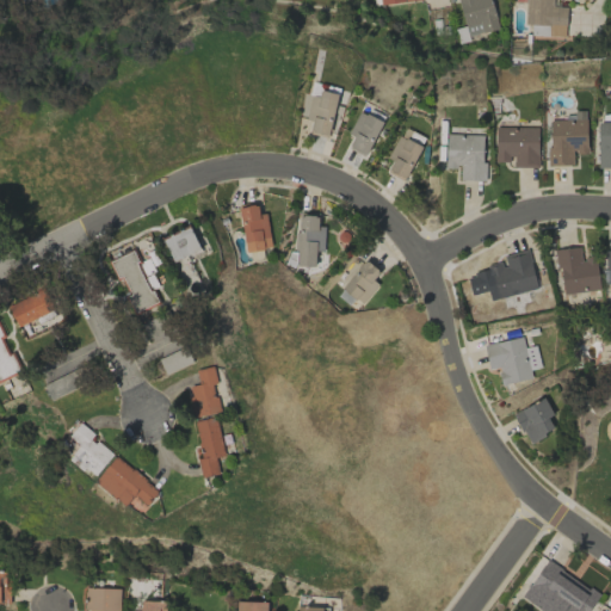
[(498,29),(491,0),(457,0),(467,37),(498,29)]
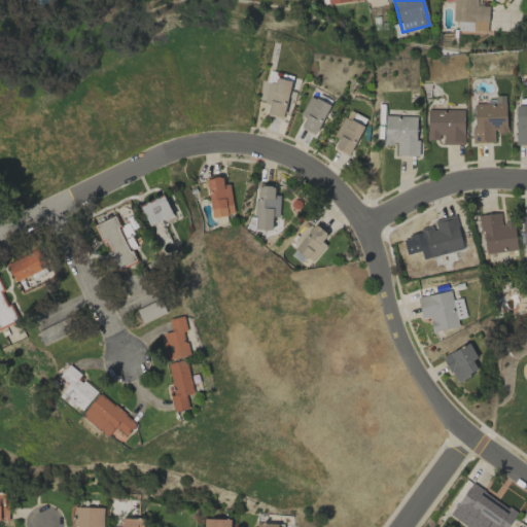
[(477,0),(453,0),(453,22),(472,22),(471,31),(487,31),(488,5),(477,5),(477,0)]
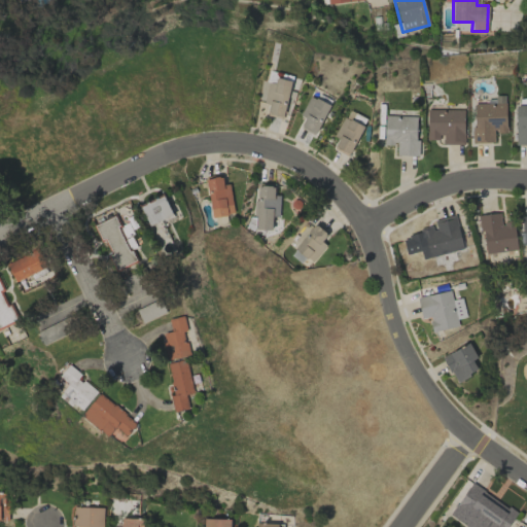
[(274,83),(269,81),(262,104),(269,105),(267,113),(282,117),(291,81),(276,77),(274,83)]
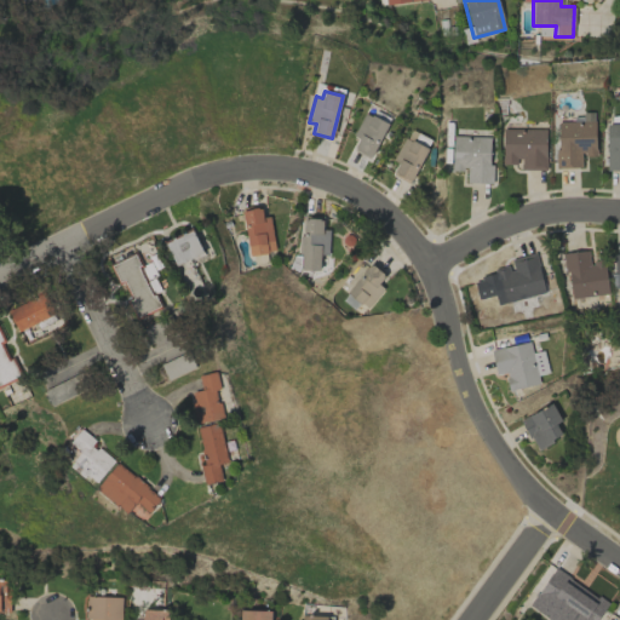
[(369,159),(388,125),(365,112),(352,136),(359,139),(352,149),(369,159)]
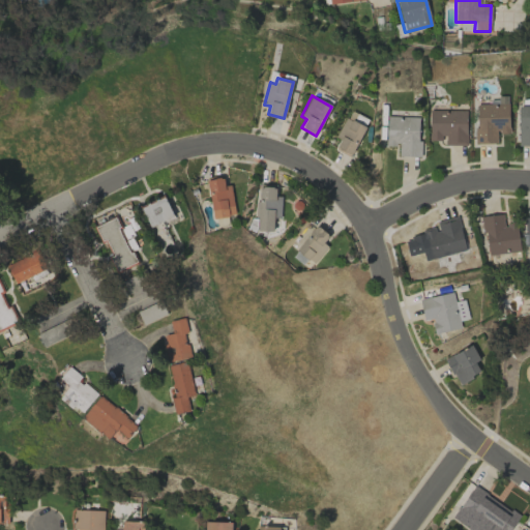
[(508,102),(475,104),(476,144),(497,143),(496,133),(509,133),(508,102)]
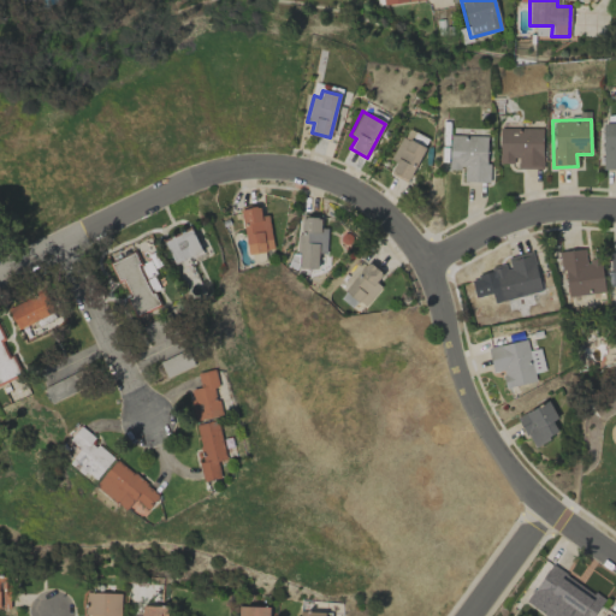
[(603,170),(615,169),(615,124),(602,124),(603,170)]
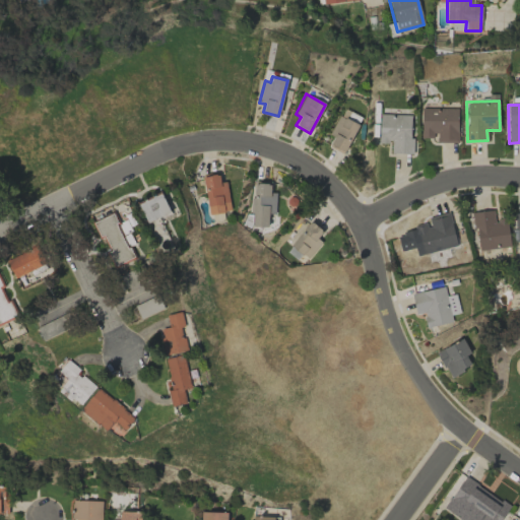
[(457,142),(458,108),(420,108),(420,137),(436,138),(436,142),(457,142)]
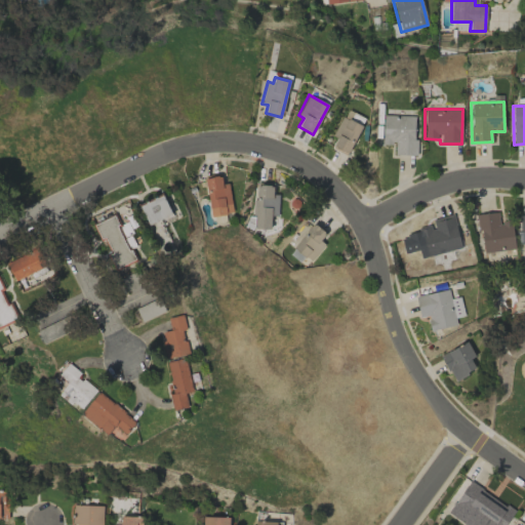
[(346,117),(362,123),(364,117),(348,111),(346,117)]
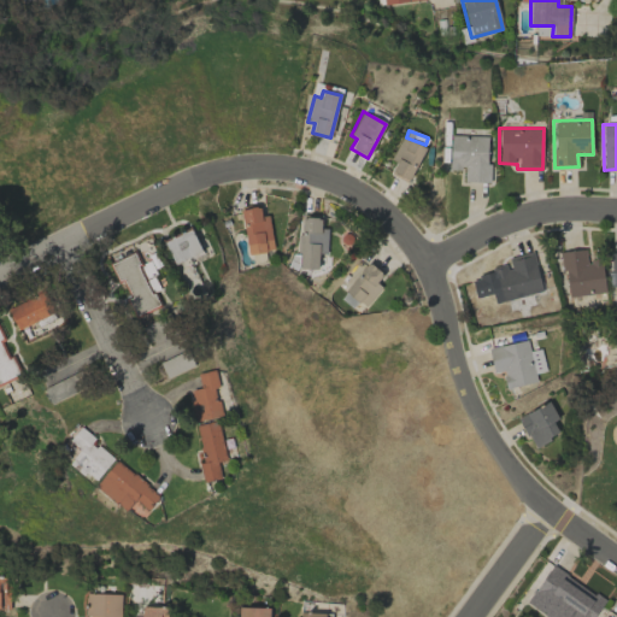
[(489,136),(450,135),(448,169),(463,170),(463,181),(488,182),(489,136)]
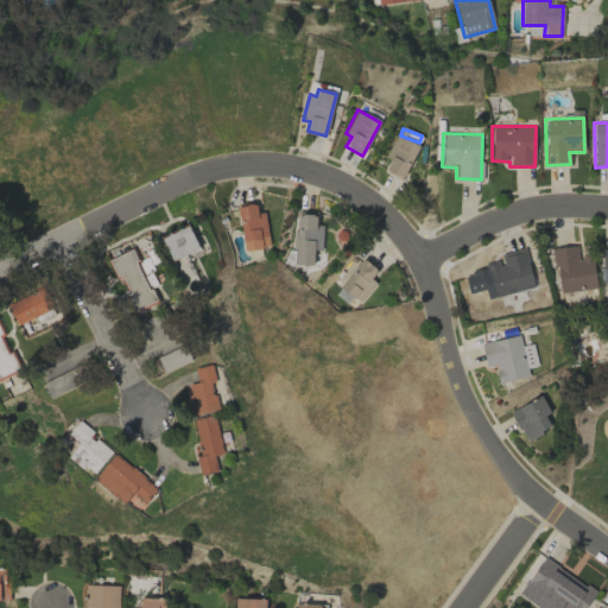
[(390,159),(385,171),(405,178),(418,144),(394,135),(385,157),(390,159)]
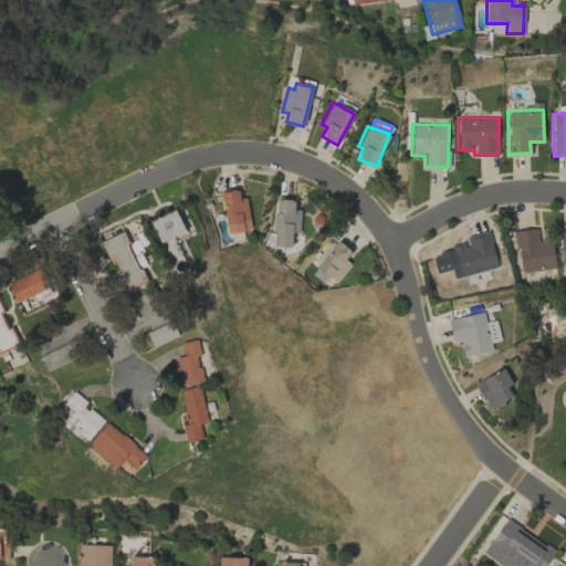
[(249,230),(244,189),(222,191),(227,233),(249,230)]
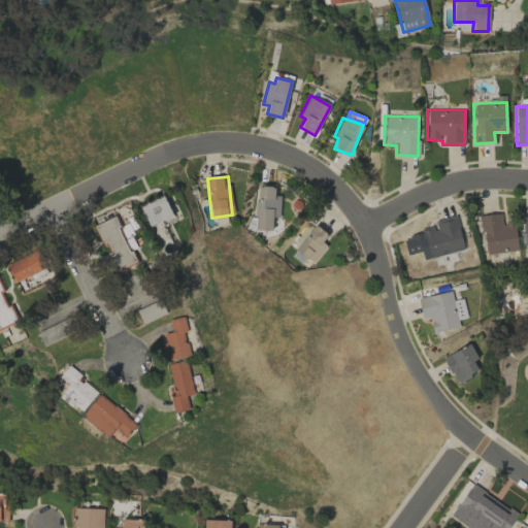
[(279,218),(279,195),(274,195),(274,187),(257,186),(256,230),(272,231),(272,217),(279,218)]
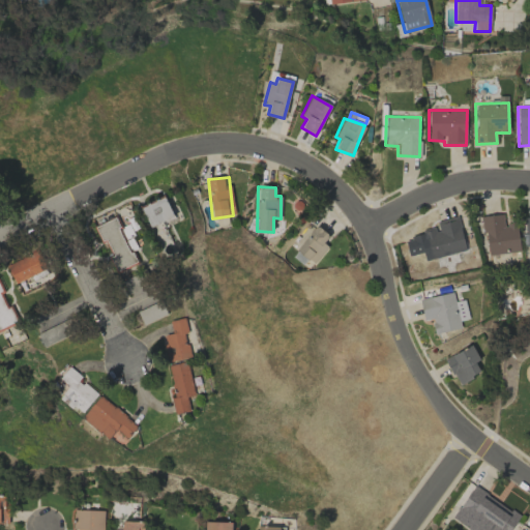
[(173,219),(167,198),(142,205),(148,227),(173,219)]
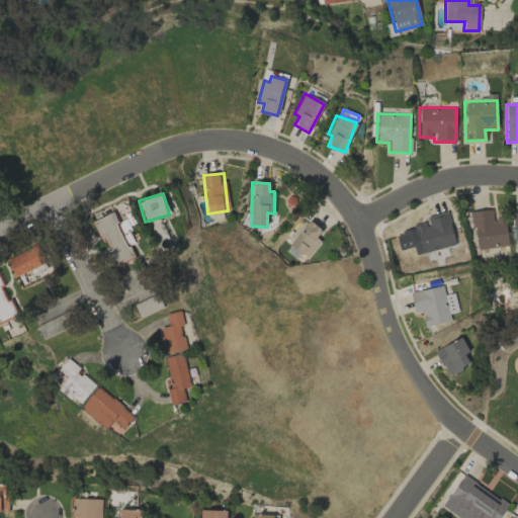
[(508,246),(505,220),(492,221),(491,209),(471,210),(476,249),(508,246)]
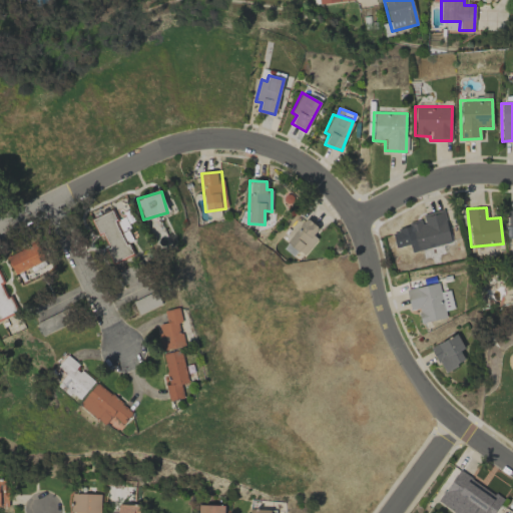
[(412,251),(451,242),(443,209),(421,214),(423,221),(392,228),(396,247),(410,244),(412,251)]
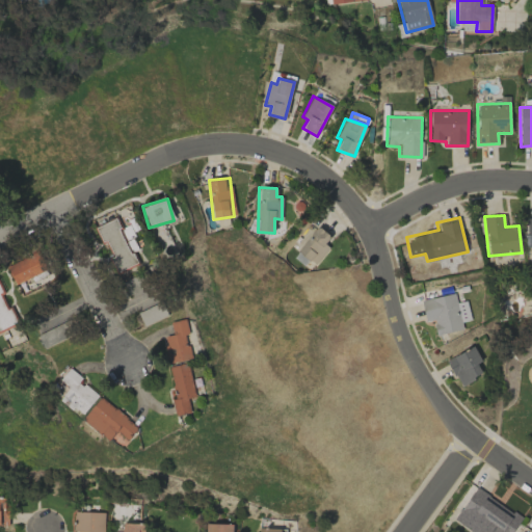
[(97,225),(116,272),(137,264),(132,251),(138,249),(129,225),(121,229),(115,218),(97,225)]
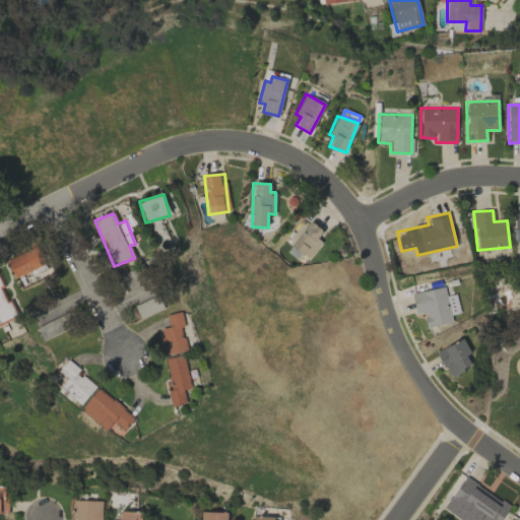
[(325,234),(304,217),(285,242),(307,258),(325,234)]
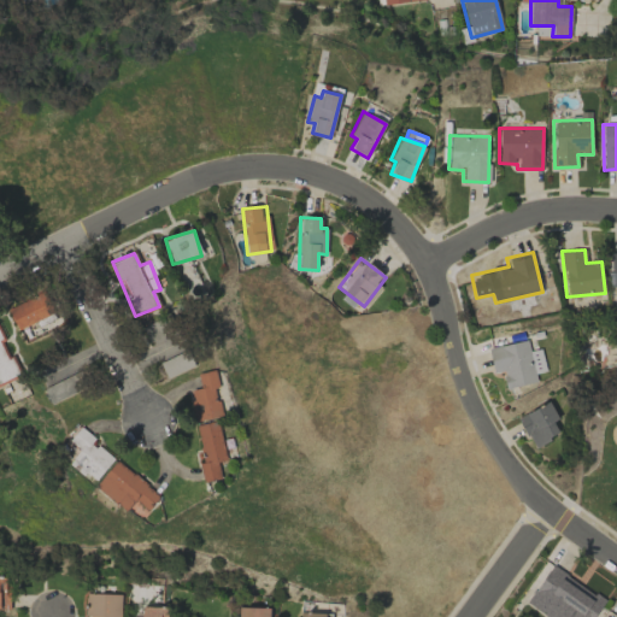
[(16,328),(53,315),(46,293),(7,305),(16,328)]
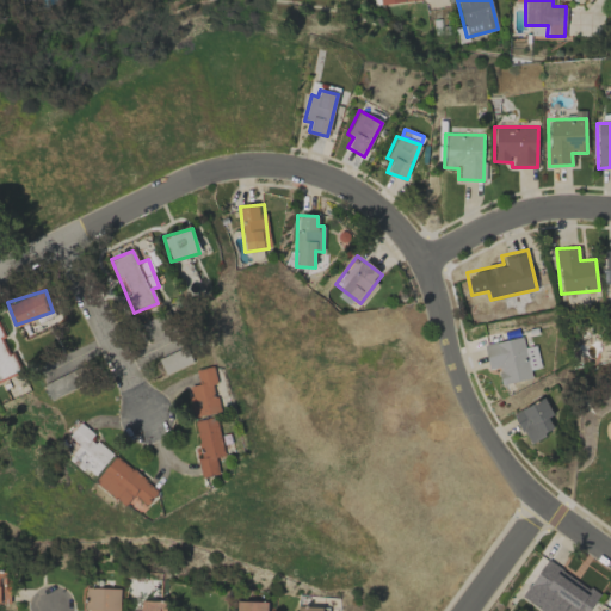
[(0,380),(18,372),(0,327),(0,380)]
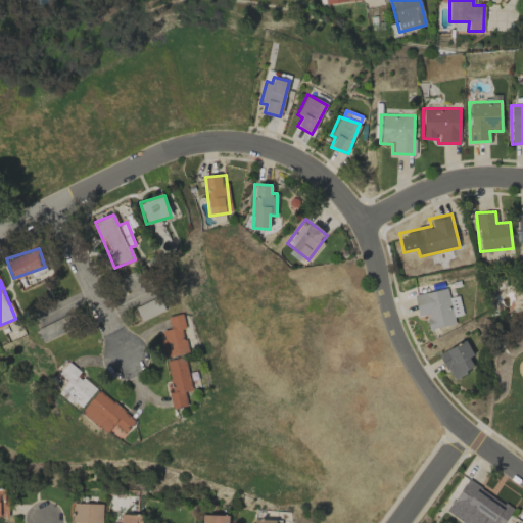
[(458,295),(448,297),(446,288),(414,295),(418,316),(425,315),(429,330),(455,324),(454,317),(463,315),(458,295)]
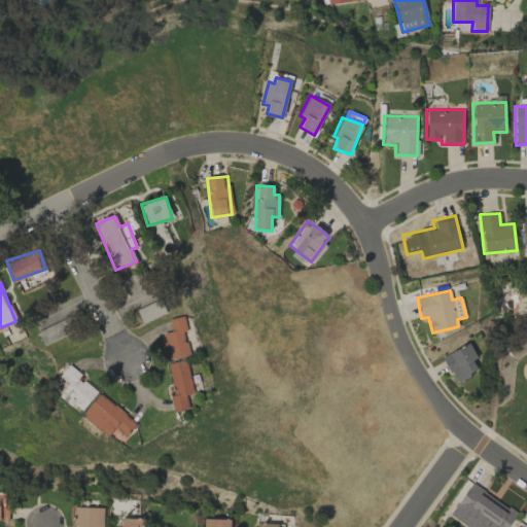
[(168,319),(171,331),(162,332),(167,360),(188,356),(184,330),(186,330),(183,316),(168,319)]
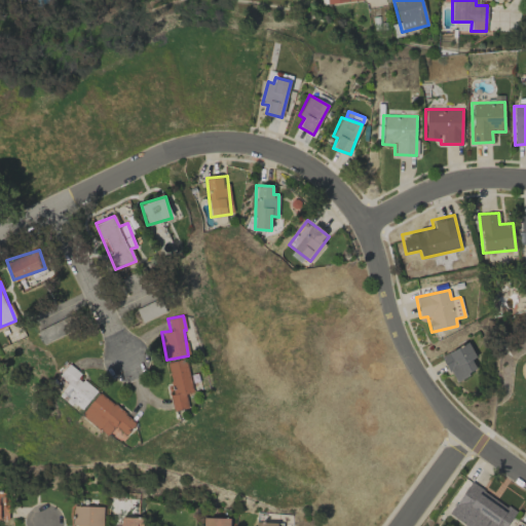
[(476,358),(468,342),(442,355),(454,381),(477,370),(472,360),(476,358)]
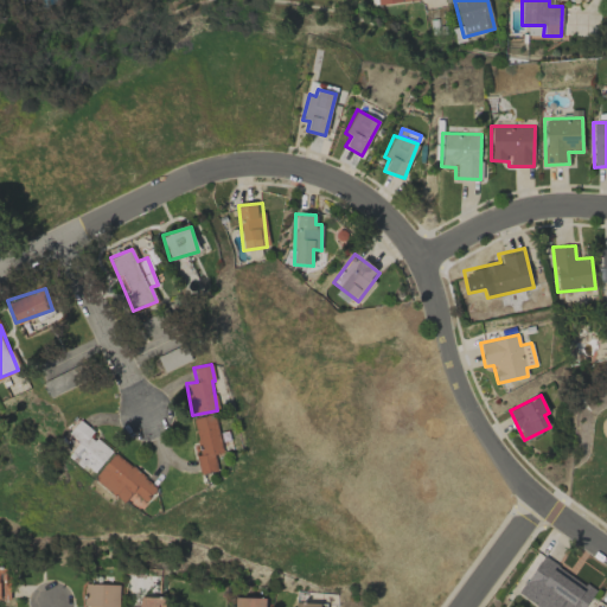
[(193,417),(198,455),(197,455),(199,473),(217,471),(215,453),(221,453),(216,414),(193,417)]
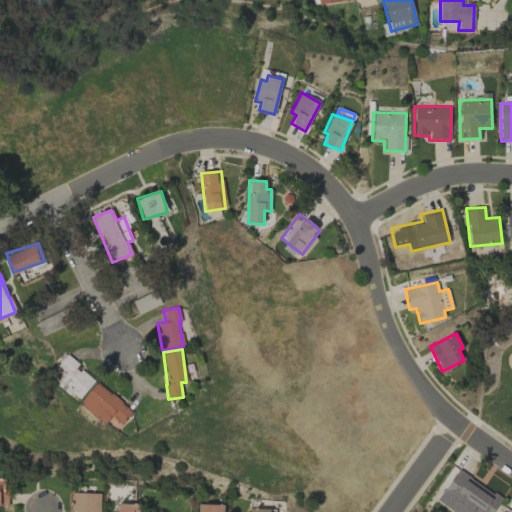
[(56,386),(78,401),(93,379),(76,367),(79,363),(65,353),(56,365),(66,372),(56,386)]
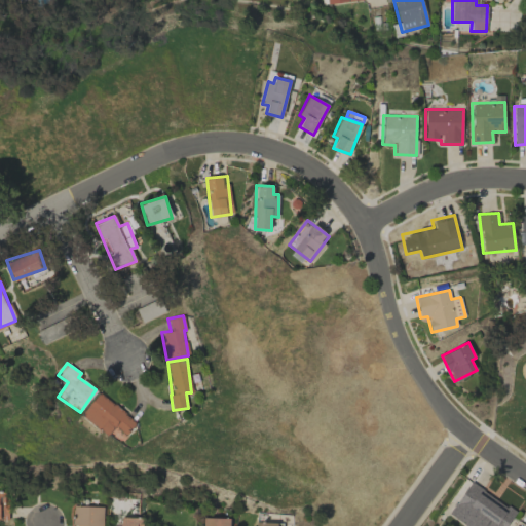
[(81,414),(107,436),(115,425),(126,435),(136,423),(100,392),(81,414)]
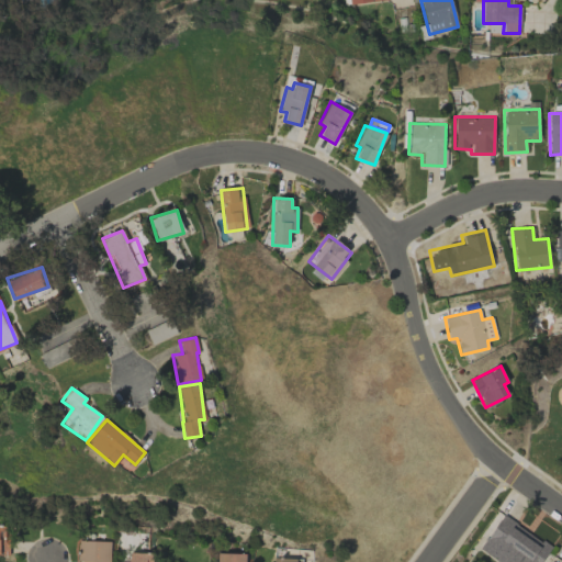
[(479,551),(496,561),(539,561),(550,544),(499,515),(479,551)]
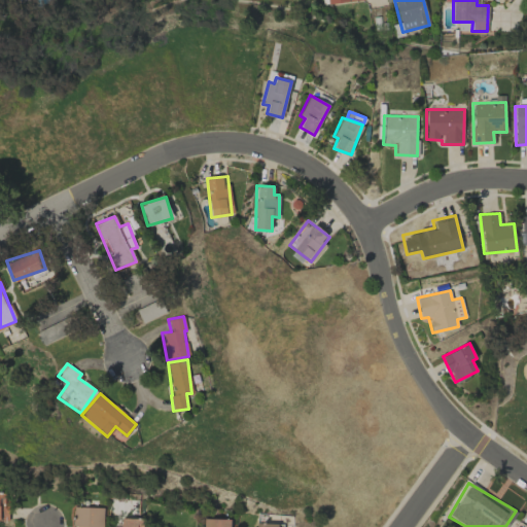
[(76,526),(102,526),(103,507),(72,506),(71,526),(76,526)]
